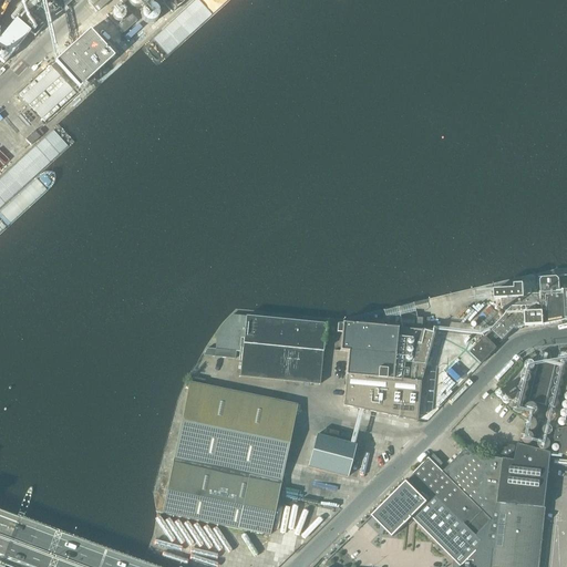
[(27,0),(23,4),(34,14),(44,2),(43,1),(43,0),(27,0)]
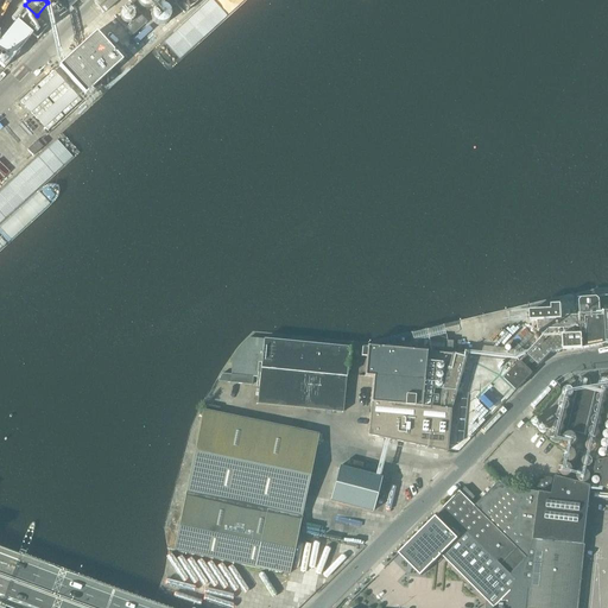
[(57,0),(67,11),(78,0),(57,0)]
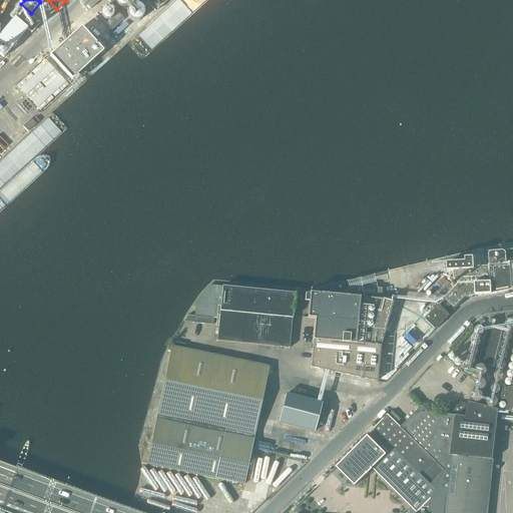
[(83,0),(80,3),(87,12),(99,0),(144,0),(155,11),(167,0),(83,0)]
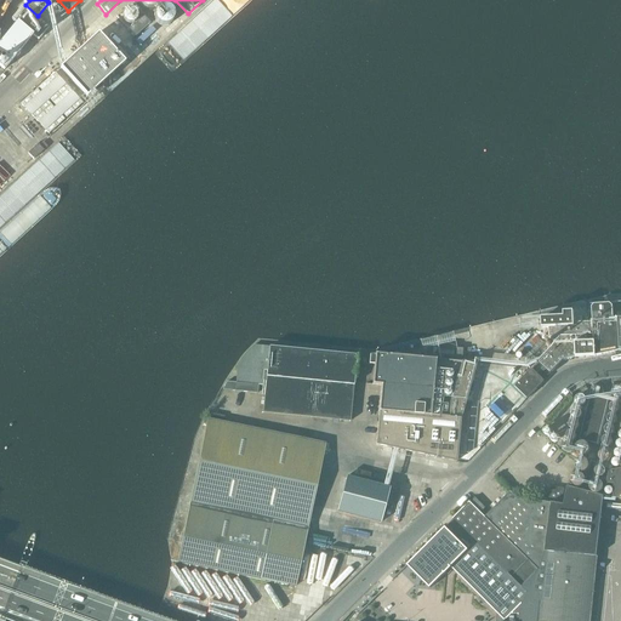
[(0,43),(0,66),(4,70),(33,35),(39,40),(49,28),(22,6),(12,18),(17,23),(0,43)]
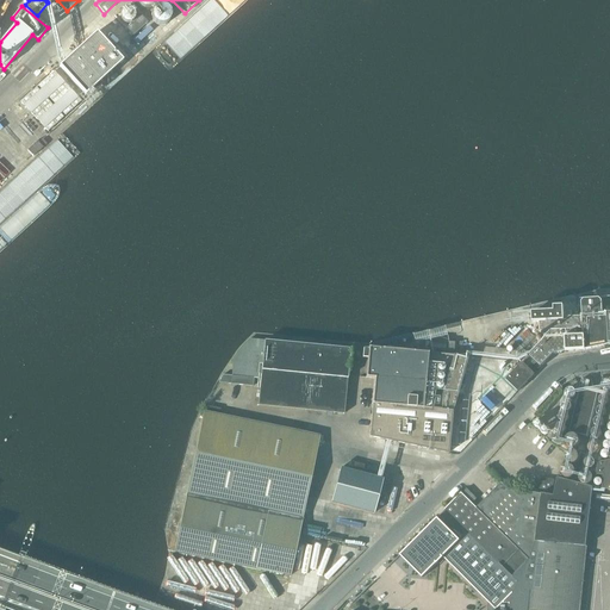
[(141,16),(126,29),(131,33),(132,36),(148,23),(145,20),(141,16)]
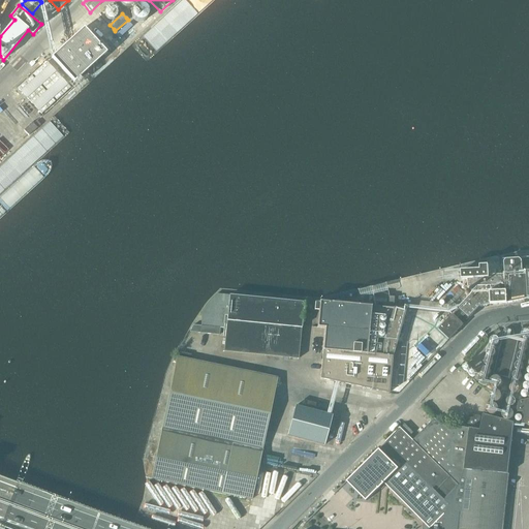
[(116,33),(114,34),(118,39),(124,33),(133,26),(129,21),(119,30),(116,33)]
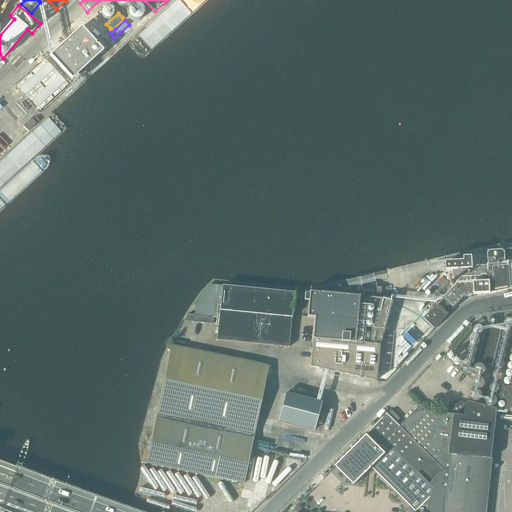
[(63,43),(35,69),(55,91),(83,65),(63,43)]
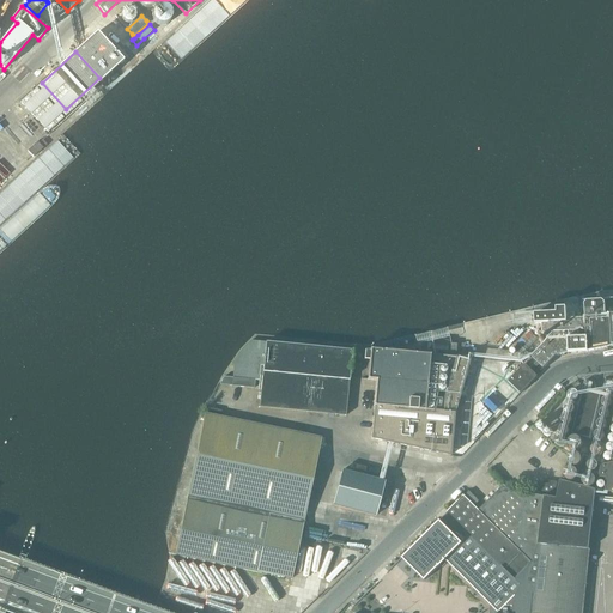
[(612,316),(611,316),(606,317),(606,309),(593,310),(594,317),(580,319),(568,319),(568,322),(542,323),(542,333),(550,340),(532,358),(544,370),(557,356),(569,353),(588,352),(612,346),(612,345),(612,316)]
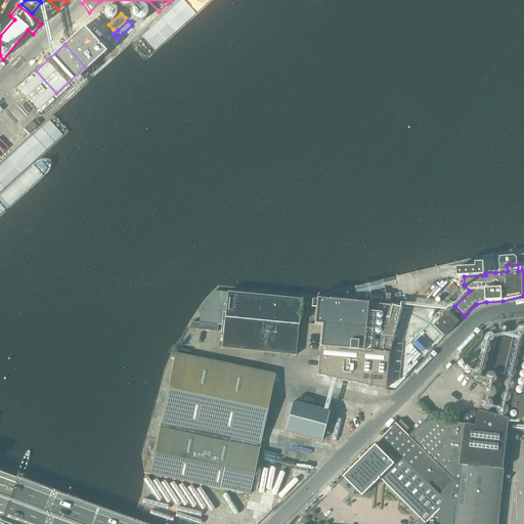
[(446,304),(460,291),(455,287),(452,291),(443,301),(446,304)]
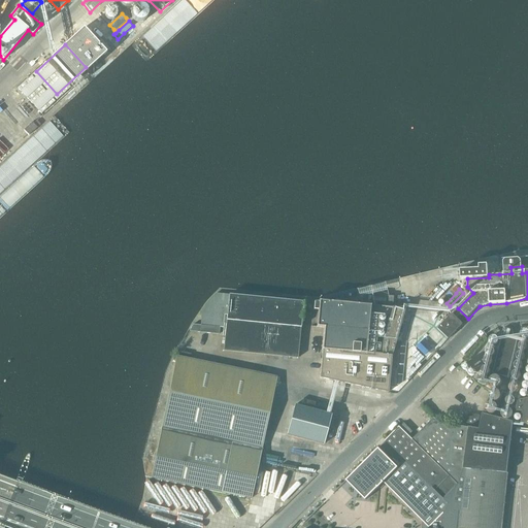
[(220,328),(226,328),(229,295),(216,294),(202,312),(200,332),(219,334),(220,328)]
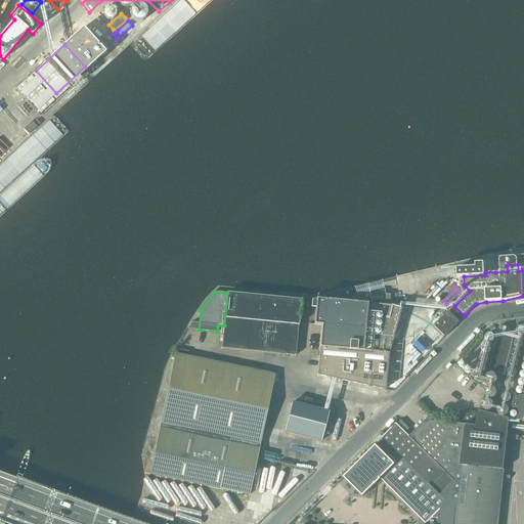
[(227,293),(224,325),(221,348),(295,356),(300,301),(227,293)]
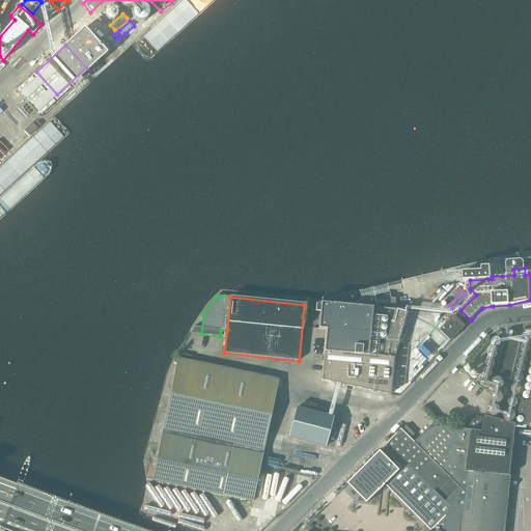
[(325,353),(322,381),(337,384),(341,385),(390,395),(393,358),(394,359),(408,310),(394,309),(395,298),(373,297),(372,307),(353,306),(320,303),(318,329),(325,330),(324,353),(325,353)]
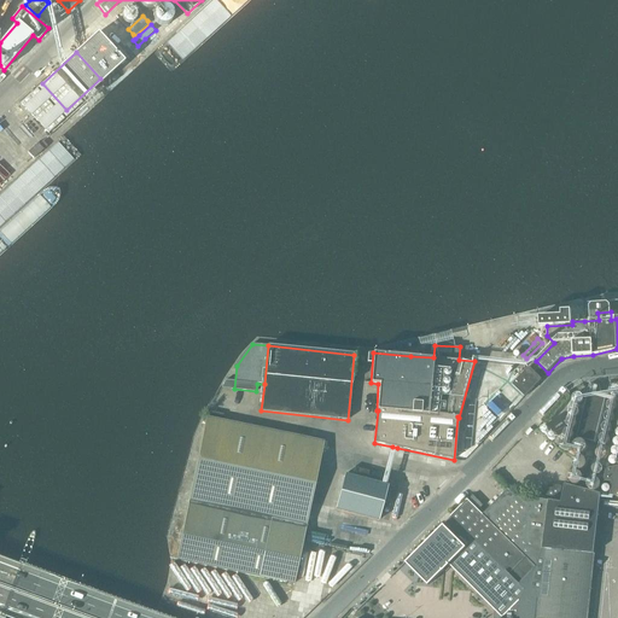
[(513,384),(525,397),(542,379),(529,367),(513,384)]
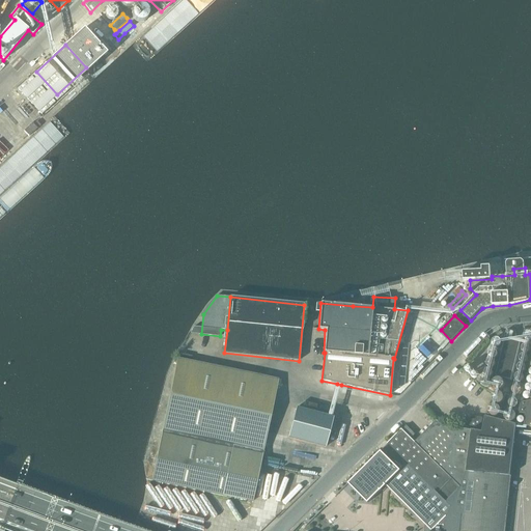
[(515,340),(516,334),(516,330),(514,328),(511,327),(508,328),(507,331),(496,376),(511,381),(521,341),(515,340)]
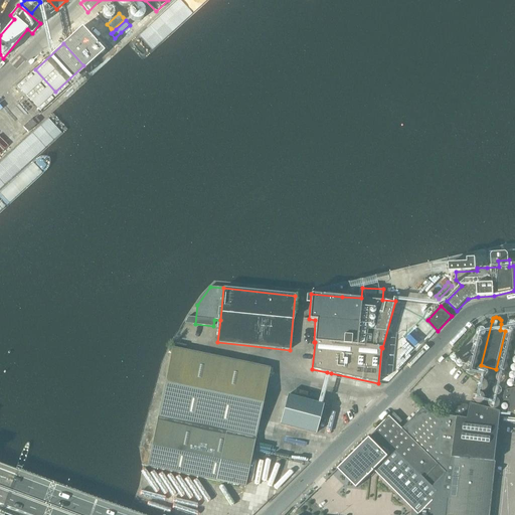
[(484,328),(483,327),(481,327),(479,328),(477,329),(477,331),(477,333),(477,334),(479,336),(480,337),(482,337),(484,336),(485,335),(486,333),(486,331),(486,329),(484,328)]
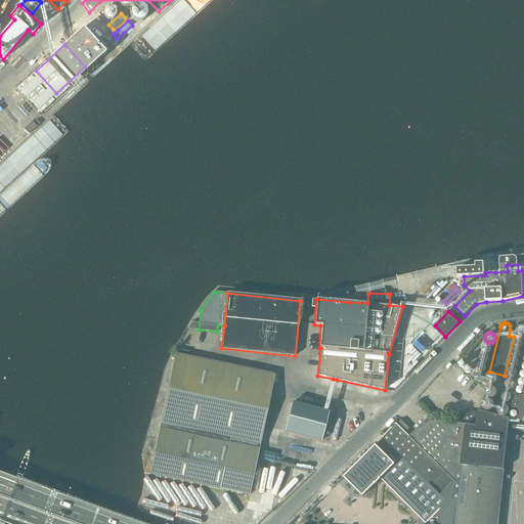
[(517,348),(519,349),(521,349),(522,348),(523,347),(523,345),(523,343),(523,342),(522,341),(521,340),(519,340),(517,340),(516,342),(515,343),(515,345),(516,347),(517,348)]
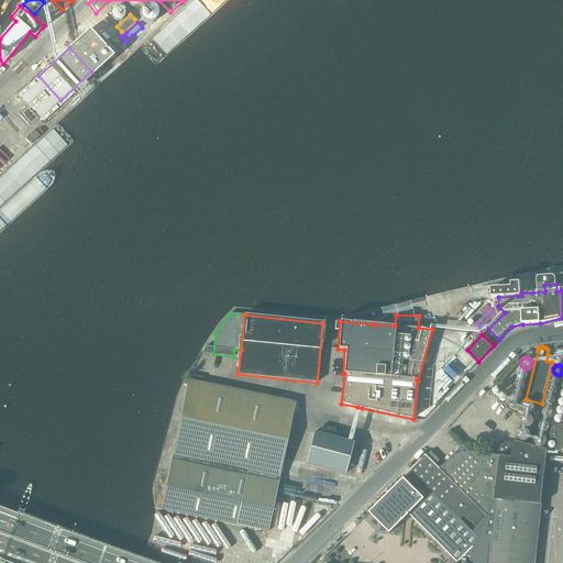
[(519,373),(518,374),(518,376),(519,378),(520,379),(522,381),(525,381),(526,379),(527,378),(528,376),(528,374),(528,373),(526,372),(525,371),(522,371),(520,371),(519,373)]
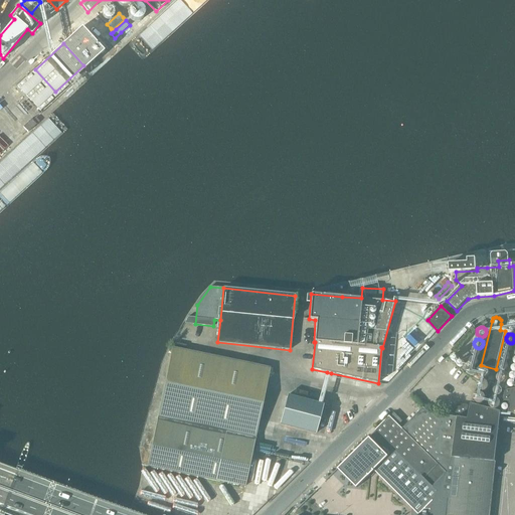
[(506,351),(508,352),(509,352),(511,351),(512,350),(513,348),(513,347),(512,345),(511,344),(510,343),(508,343),(506,344),(505,345),(504,347),(504,348),(505,350),(506,351)]
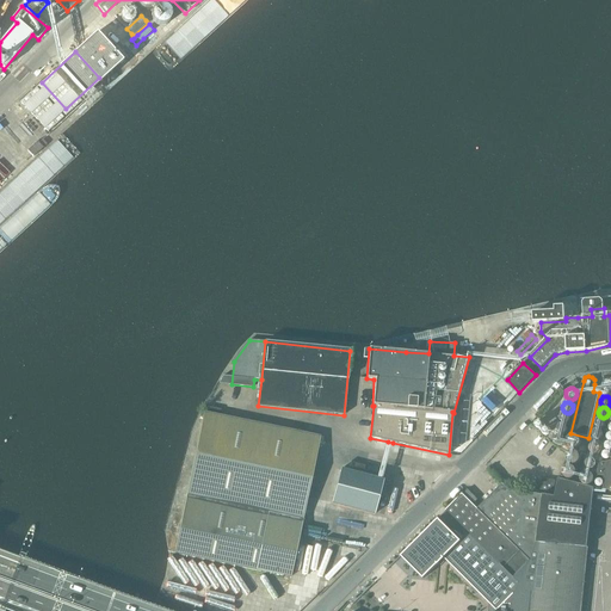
[(174,553),(176,554),(176,553),(289,576),(290,578),(320,437),(204,413),(174,553)]
